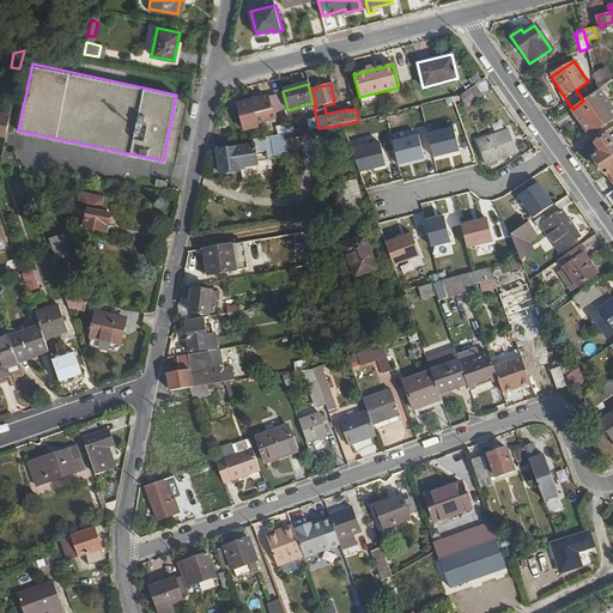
[(461,97),(466,109),(483,95),(475,85),(461,97)]
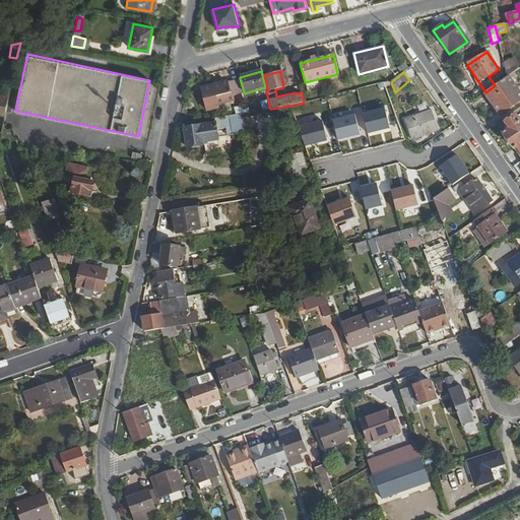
[(484,92),(501,115),(519,101),(519,92),(508,76),(495,85),(485,92),(484,92)]
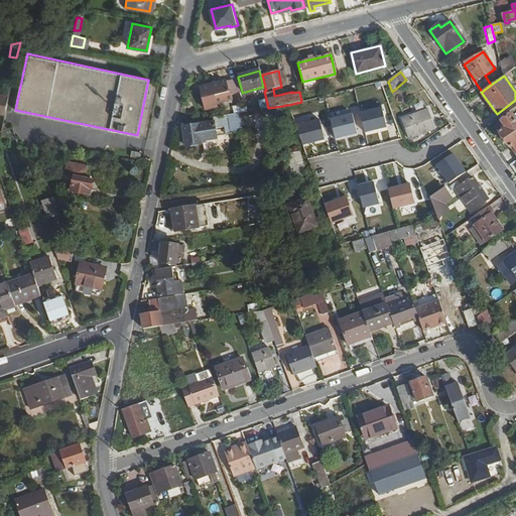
[(238,78),(201,89),(207,110),(218,107),(215,96),(229,92),(230,96),(242,93),(242,92),(238,78)]
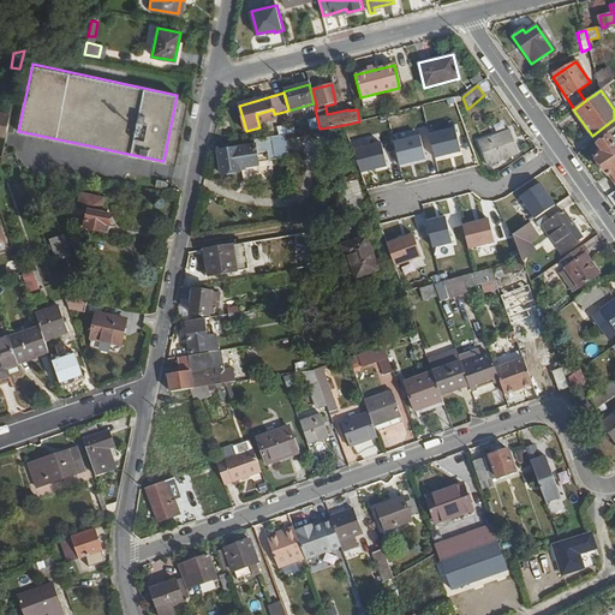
[(0,133),(6,136),(11,113),(0,111),(0,133)]
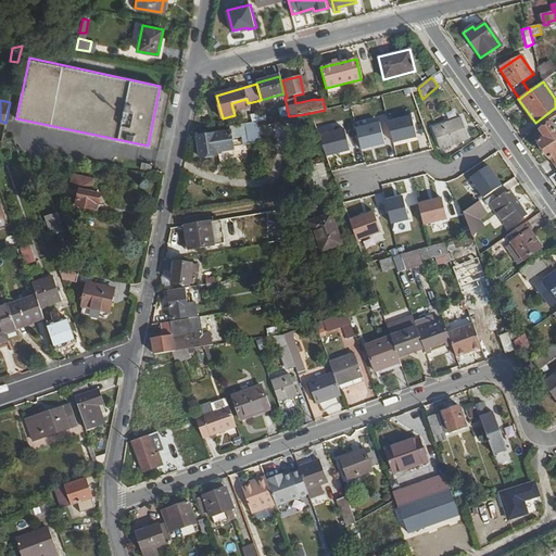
[(411,114),(388,121),(393,142),(416,137),(411,114)]
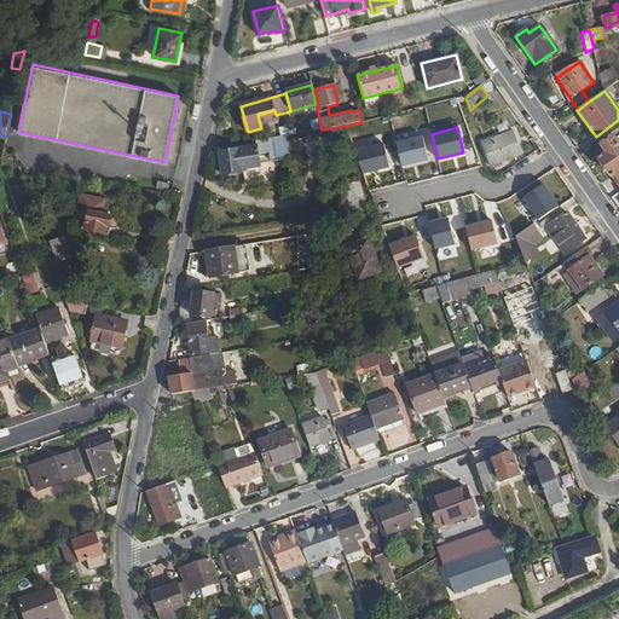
[(481,139),(491,163),(520,152),(512,128),(481,139)]
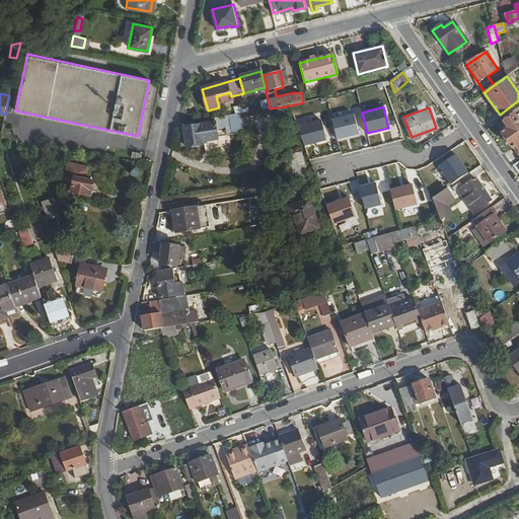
[(224,117),(226,129),(227,136),(244,133),(240,114),(224,117)]
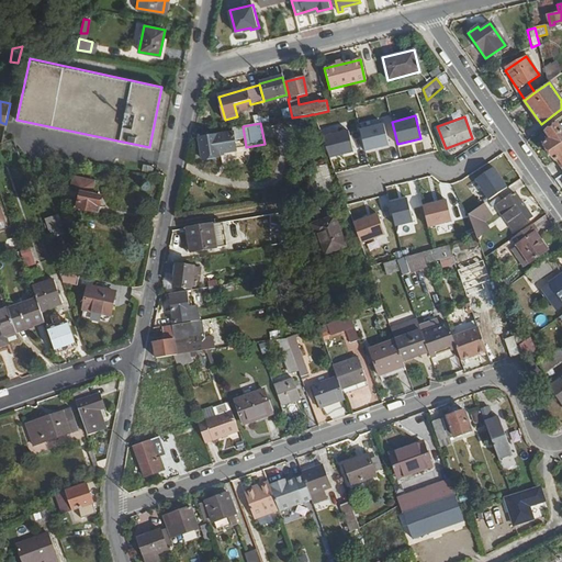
[(383,123),(360,128),(364,152),(389,146),(383,123)]
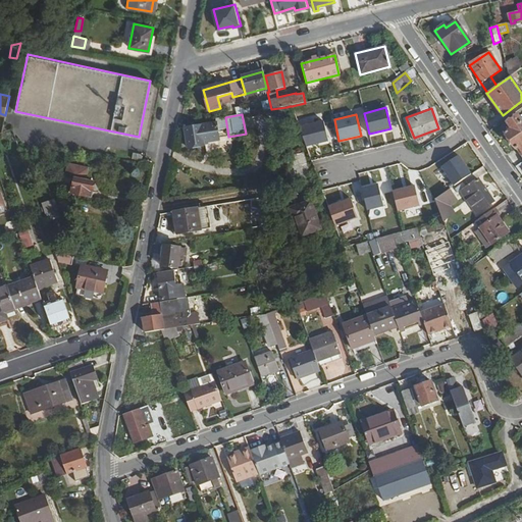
[(505,133),(521,158),(521,121),(517,115),(507,122),(511,128),(505,133)]
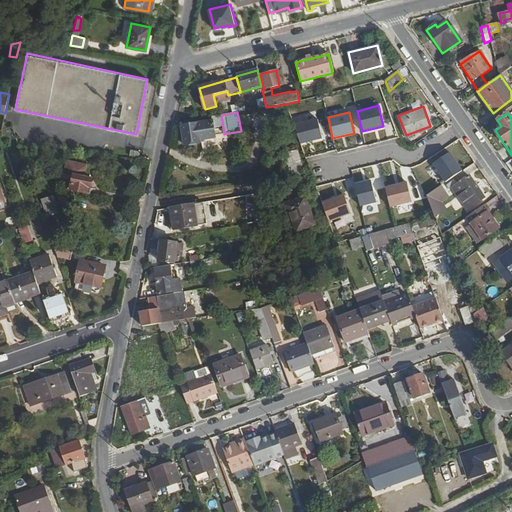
[(182,126),(185,144),(201,142),(200,140),(215,137),(213,128),(223,127),(221,115),(212,117),(213,121),(182,126)]
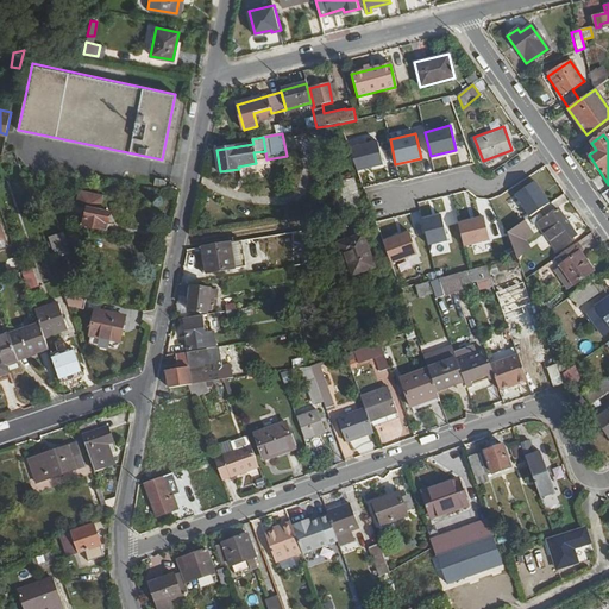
[(377,142),(351,148),(357,171),(383,164),(377,142)]
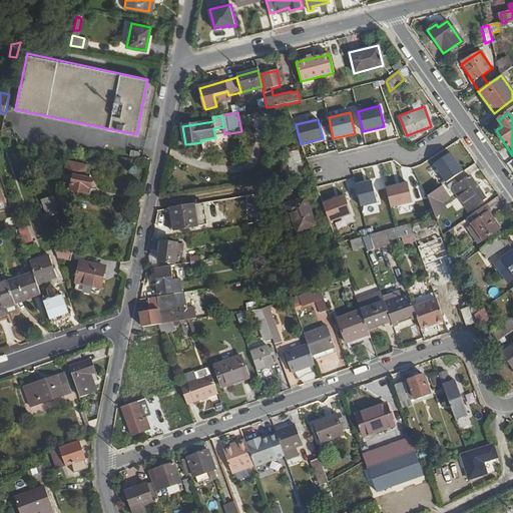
[(279,157),(287,181),(303,176),(295,152),(279,157)]
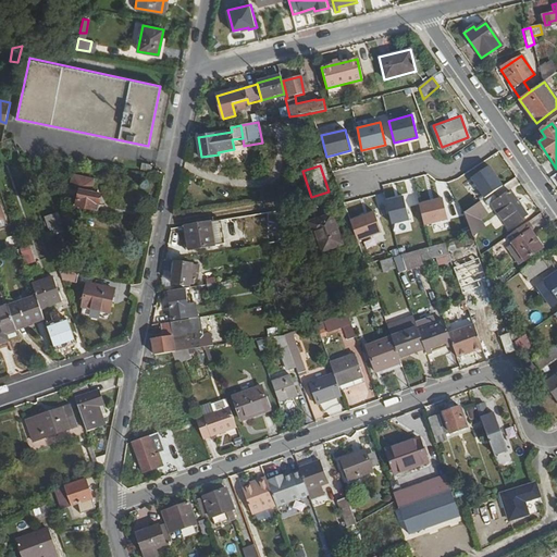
[(503,185),(489,165),(470,177),(484,198),(503,185)]
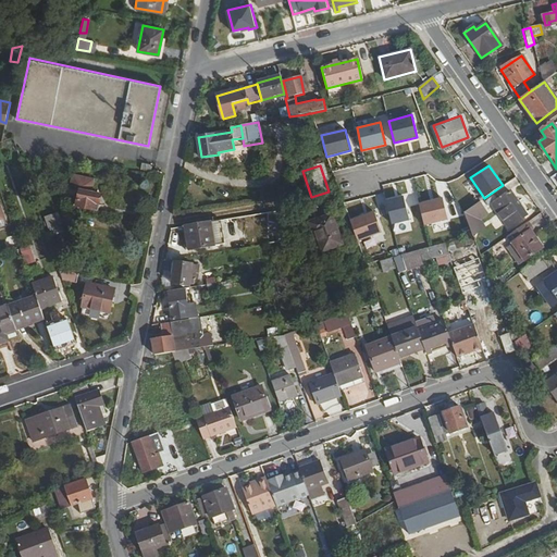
[(77,206),(77,207),(98,211),(101,195),(91,193),(88,193),(89,186),(93,187),(95,180),(73,175),(71,186),(82,188),(81,190),(78,200),(77,206)]
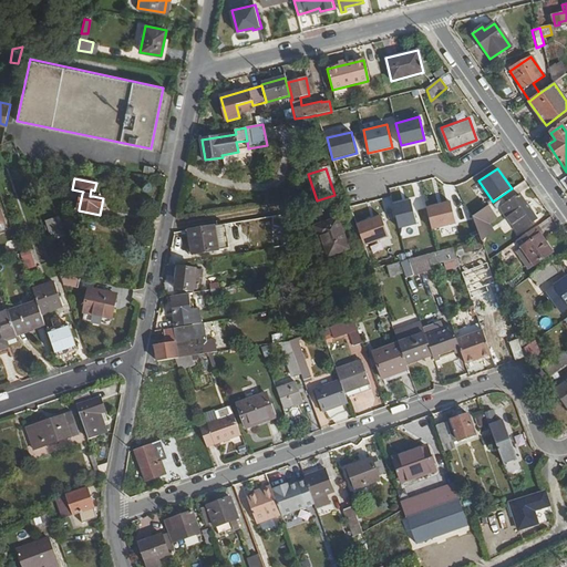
[(502,206),(517,230),(535,218),(518,194),(502,206)]
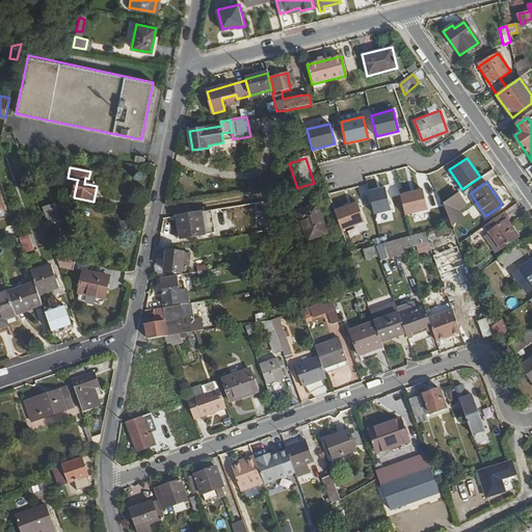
[(384,187),(369,191),(374,214),(391,210),(384,187)]
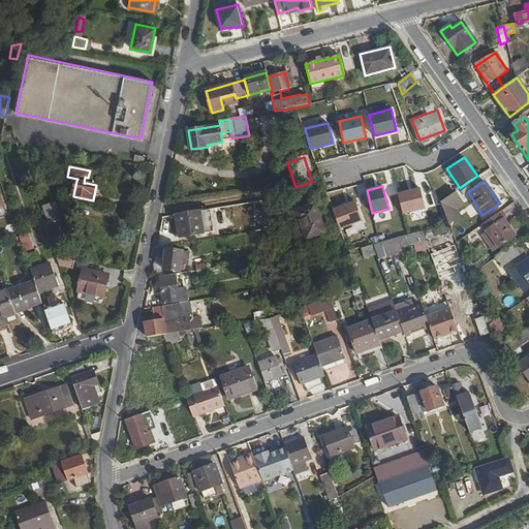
[(419,187),(398,192),(403,214),(425,209),(419,187)]
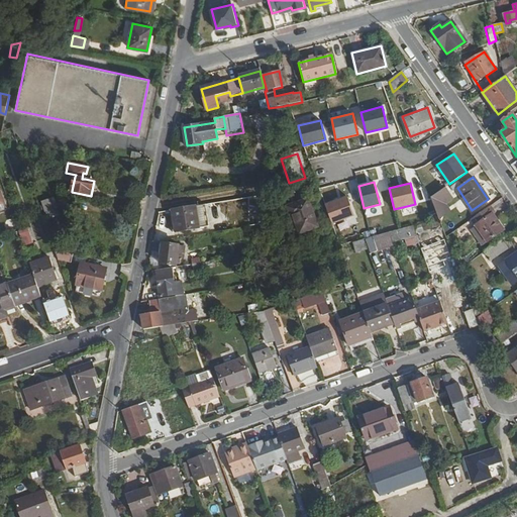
[(445,187),(432,196),(440,217),(450,210),(445,202),(452,197),(445,187)]
